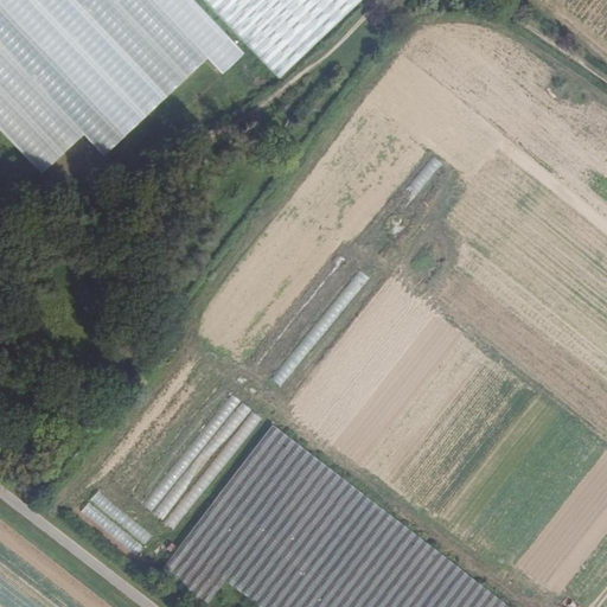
[(243,52),(192,0),(0,0),(0,127),(43,173),(85,133),(104,153),(206,57),(222,74),(243,52)]
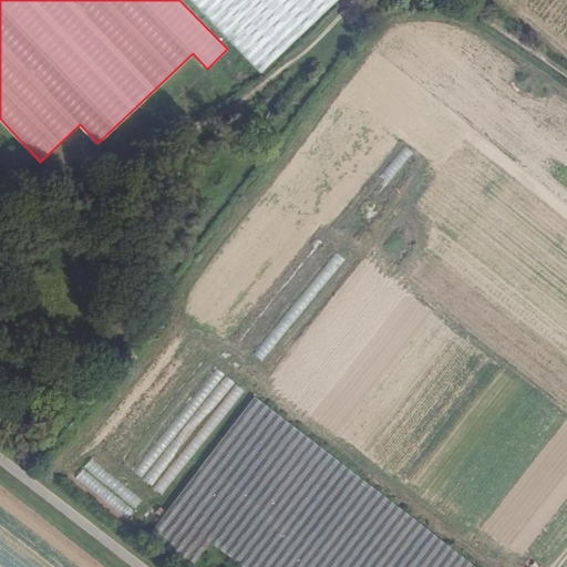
[(189,0),(200,11),(260,72),(336,0),(189,0)]
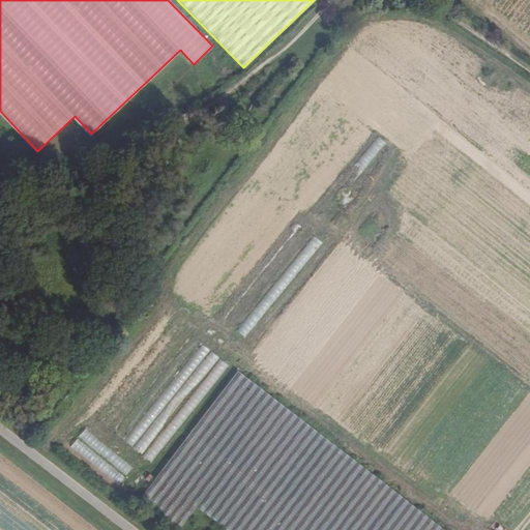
[(312,212),(319,219),(385,145),(378,139),(312,212)]
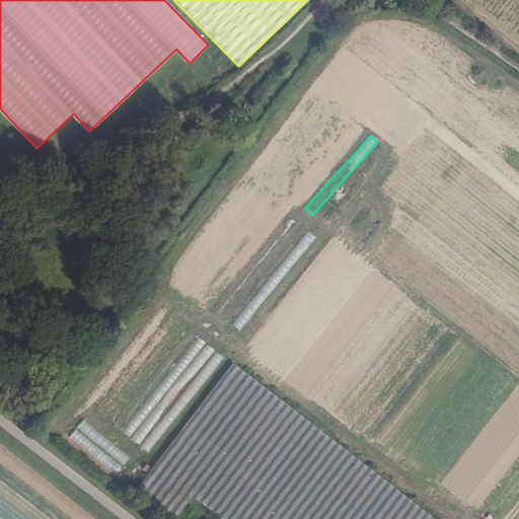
[(151,453),(223,357),(216,352),(216,351),(187,329),(115,426),(151,453)]
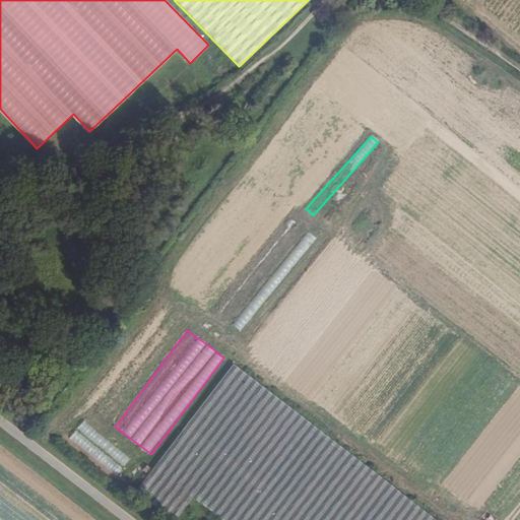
[(439,519),(233,361),(134,490),(174,519),(191,496),(222,519),(439,519)]
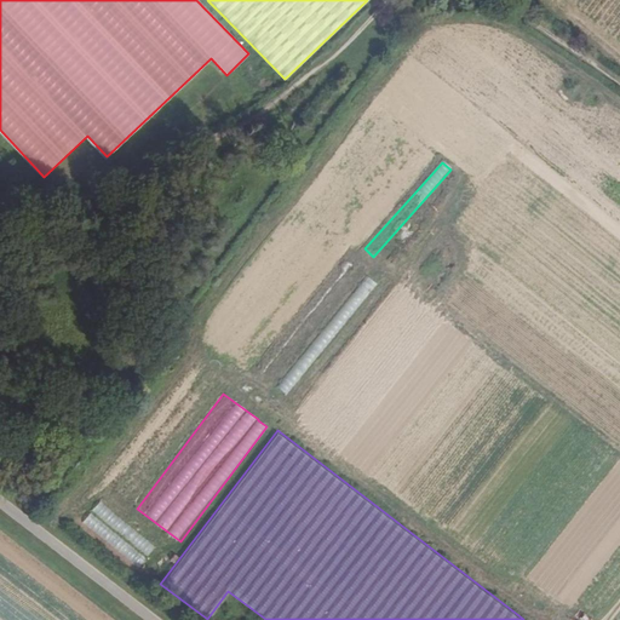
[(148,558),(155,549),(101,500),(93,510),(148,558)]
